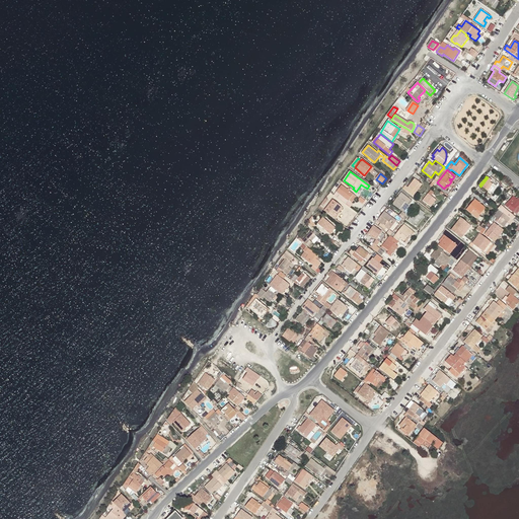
[(491,194),(499,183),(493,178),(492,180),(488,177),(480,187),(491,194)]
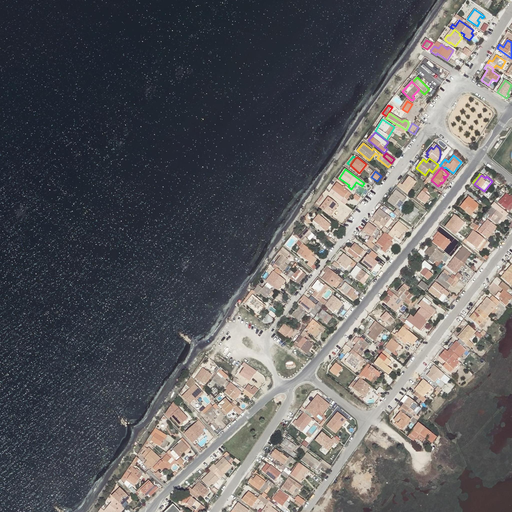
[(397,186),(408,194),(417,183),(409,177),(402,186),(399,183),(397,186)]
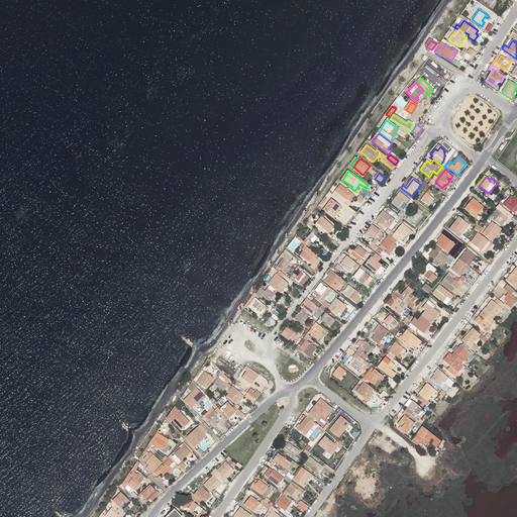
[(348,200),(352,194),(340,185),(335,191),(338,193),(335,196),(345,204),(348,200)]
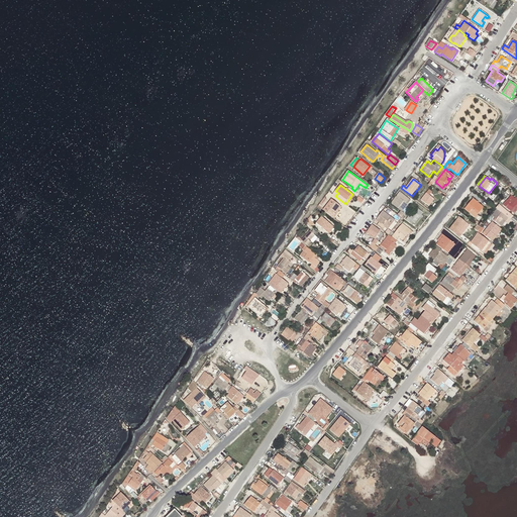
[(429,207),(435,200),(430,196),(432,193),(429,190),(421,200),(429,207)]
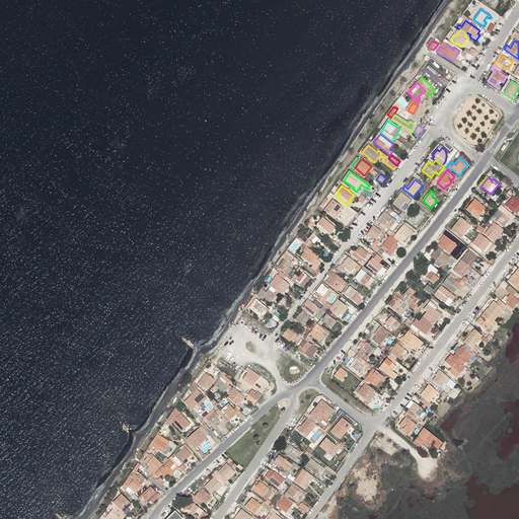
[(402,212),(412,201),(401,193),(392,204),(402,212)]
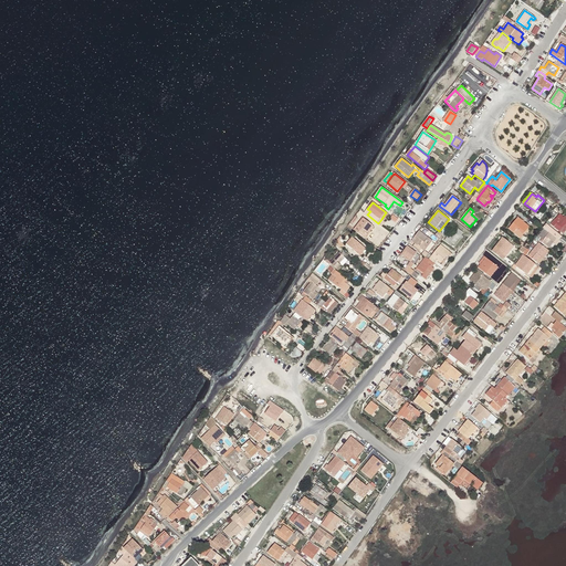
[(565,228),(564,227),(565,223),(565,217),(565,216),(564,218),(559,215),(551,224),(559,231),(564,234),(565,230),(565,228)]
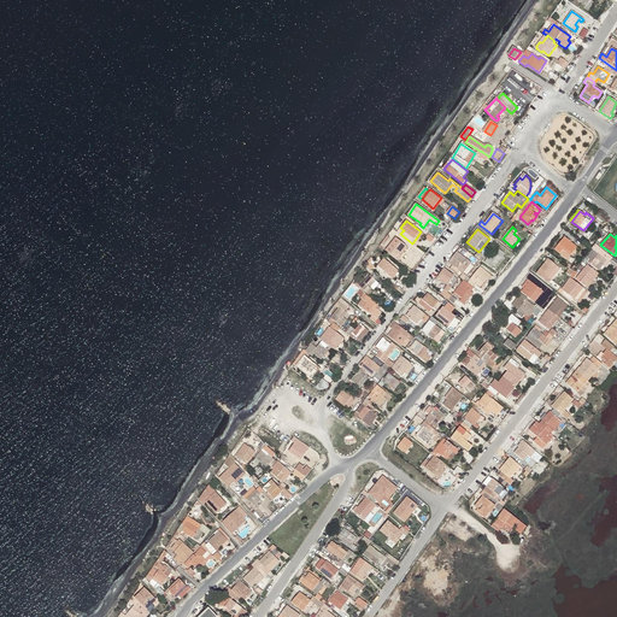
[(568,259),(577,248),(564,238),(554,250),(568,259)]
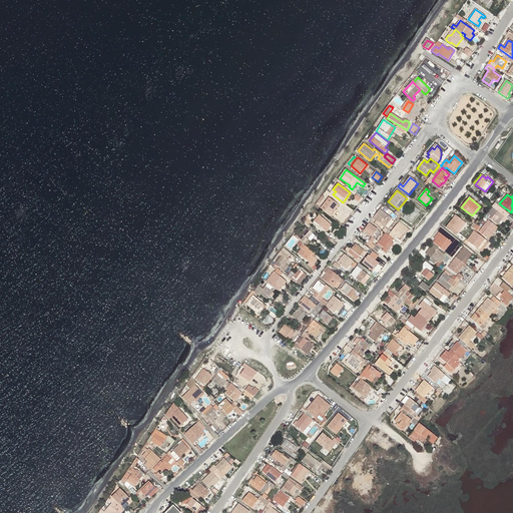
[(332,199),(323,210),(334,218),(336,215),(335,213),(340,206),(332,199)]
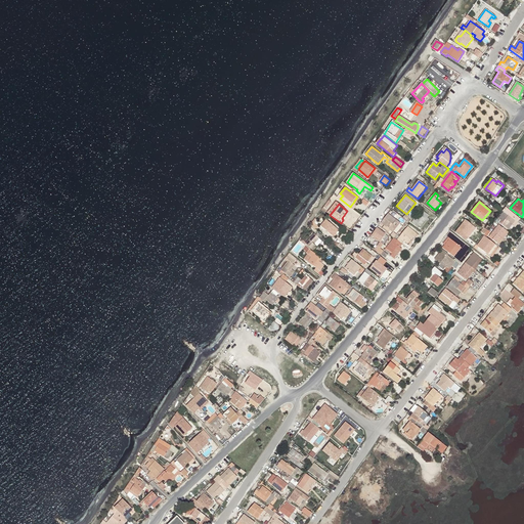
[(514,215),(508,209),(506,208),(504,211),(505,212),(499,218),(503,221),(500,223),(505,226),(507,224),(509,221),(510,222),(512,224),(515,220),(512,218),(514,215)]
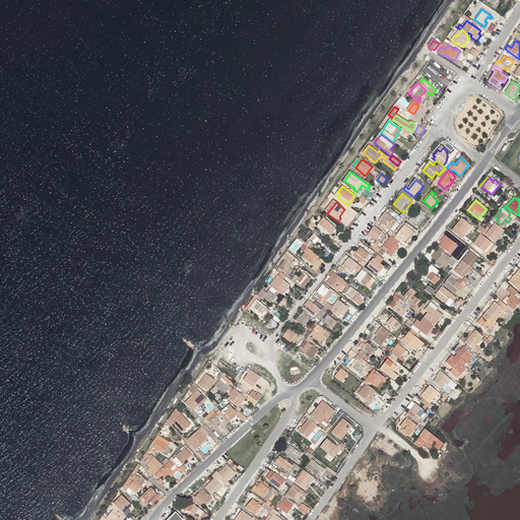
[(419,215),(423,211),(417,208),(408,220),(413,224),(415,221),(417,223),(423,217),(419,215)]
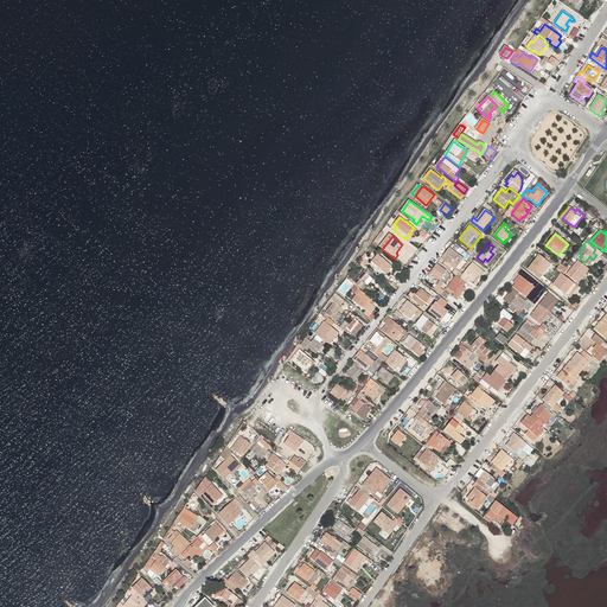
[(449,248),(441,259),(451,266),(455,269),(458,266),(461,269),(464,267),(460,264),(464,259),(449,248)]
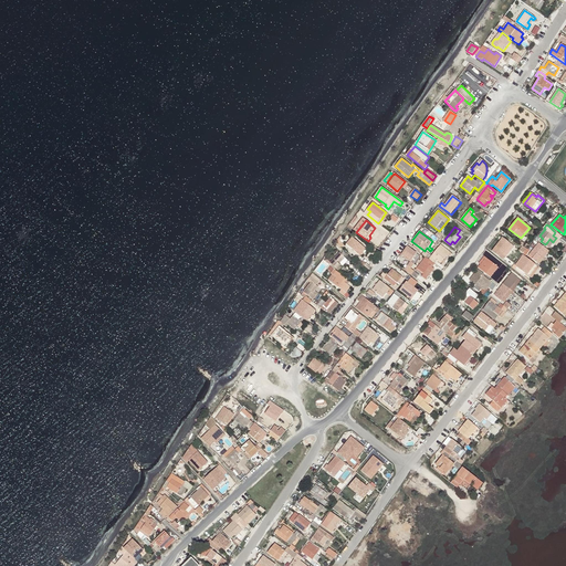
[(359,257),(366,250),(353,238),(346,245),(359,257)]
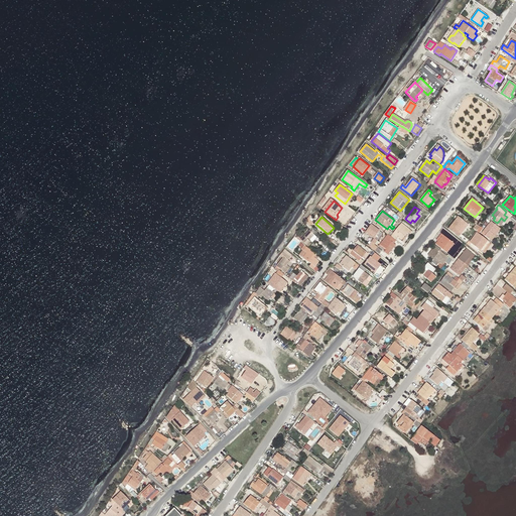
[(448,230),(460,238),(463,234),(460,232),(467,223),(459,217),(448,230)]
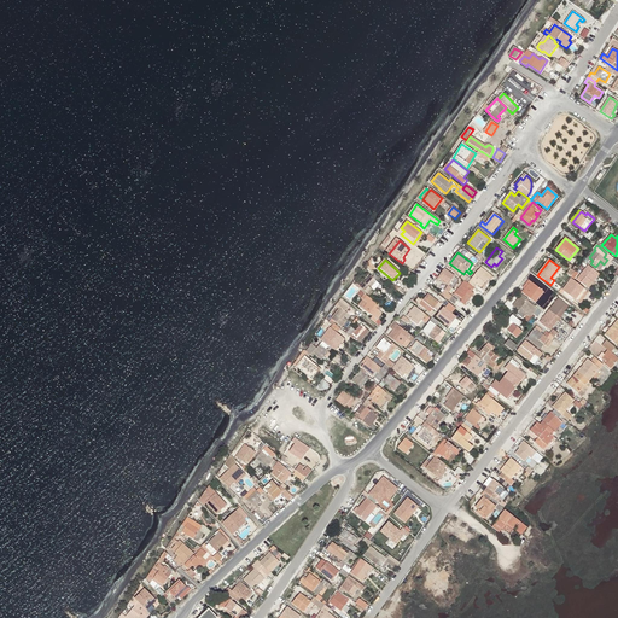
[(449,263),(447,267),(456,274),(459,270),(449,263)]
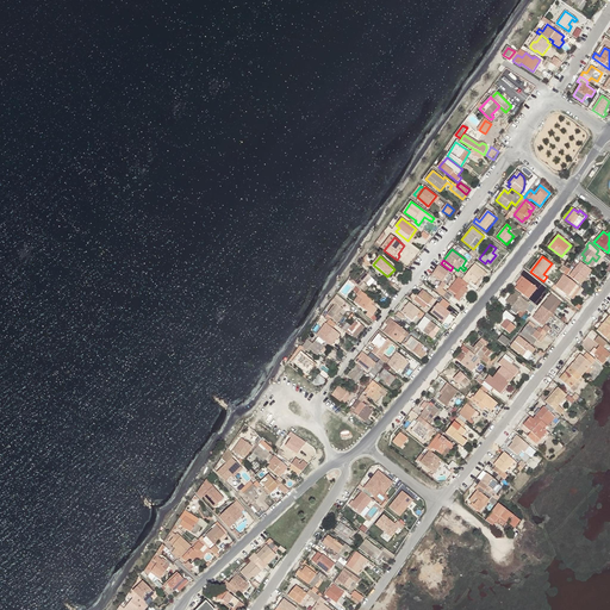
[(587,273),(590,271),(580,262),(571,275),(574,278),(573,279),(579,284),(582,284),(584,280),(584,278),(583,278),(586,273),(587,273)]
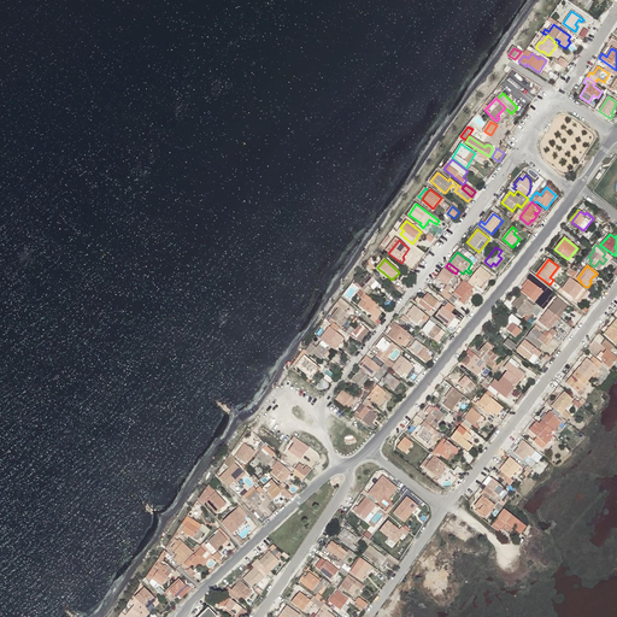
[(480,266),(466,283),(472,288),(476,283),(480,287),(487,278),(489,281),(493,276),(480,266)]
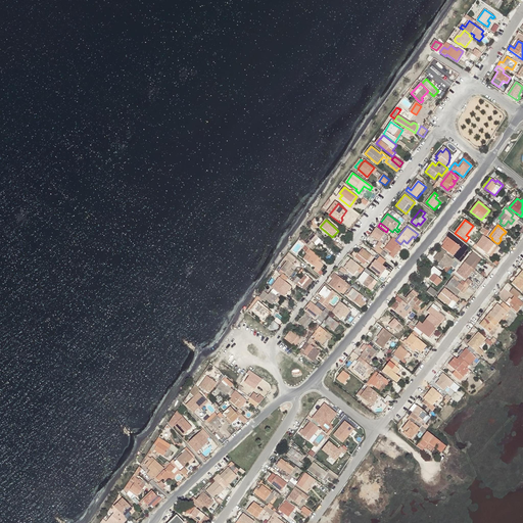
[(376,228),(370,235),(377,240),(382,244),(388,237),(376,228)]
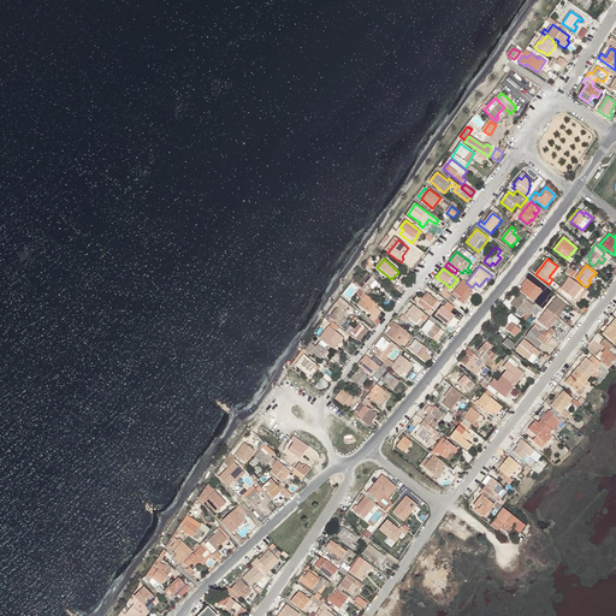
[(368,295),(379,284),(369,276),(359,286),(368,295)]
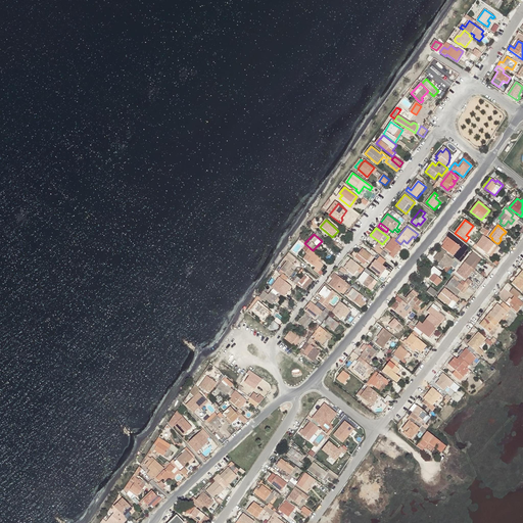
[(489,255),(496,246),(484,236),(477,245),(489,255)]
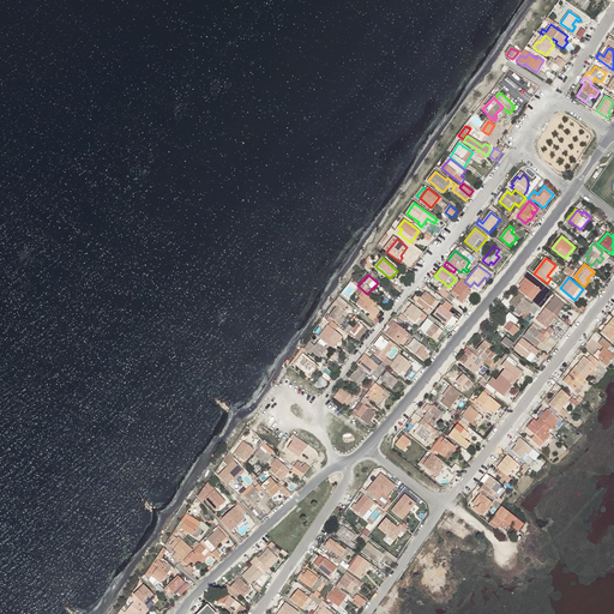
[(521,292),(529,299),(537,288),(528,281),(523,289),(521,292)]
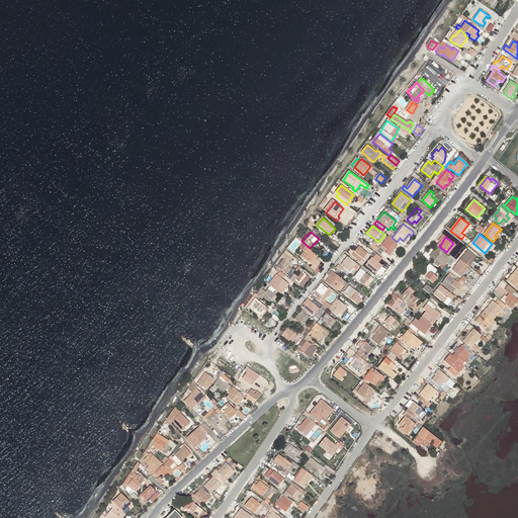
[(390,241),(386,239),(380,246),(387,251),(386,253),(390,256),(398,247),(395,244),(390,241)]
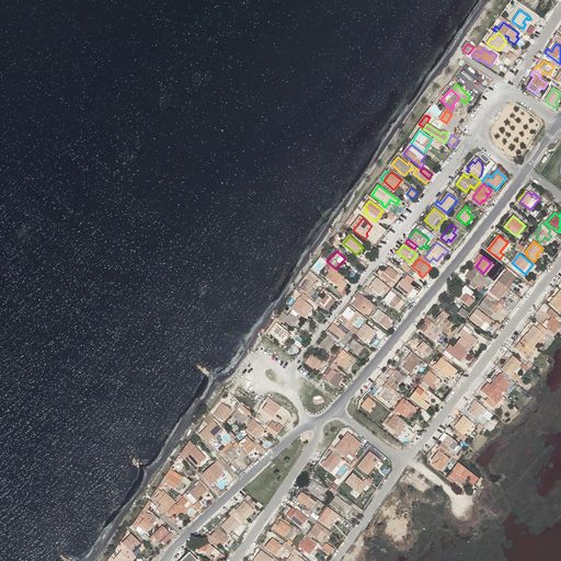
[(319,260),(313,267),(318,271),(323,263),(319,260)]
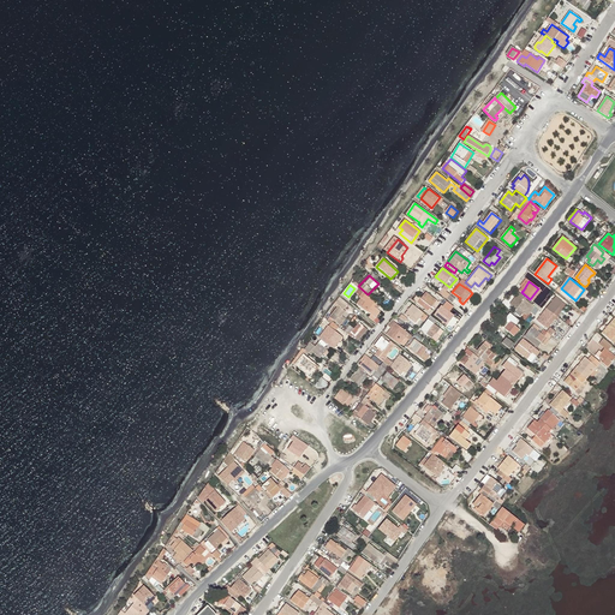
[(436,291),(447,299),(449,296),(451,294),(446,292),(440,287),(436,291)]
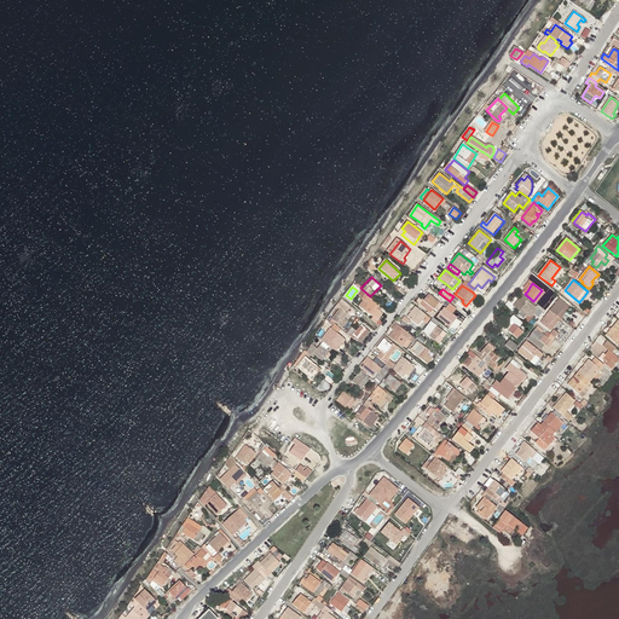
[(590,293),(588,291),(579,302),(582,304),(590,293)]
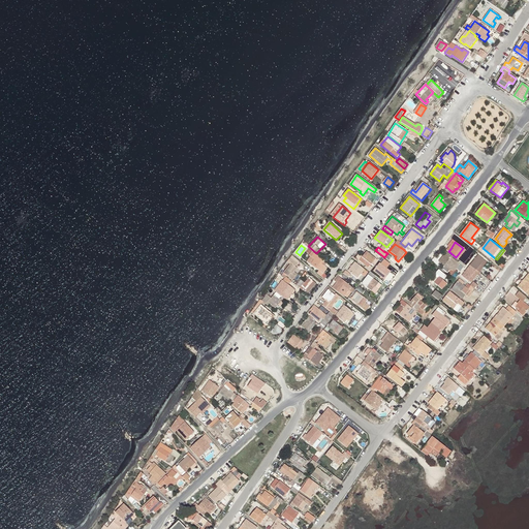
[(322,263),(324,260),(314,252),(311,256),(314,259),(310,265),(320,272),(324,266),(322,263)]
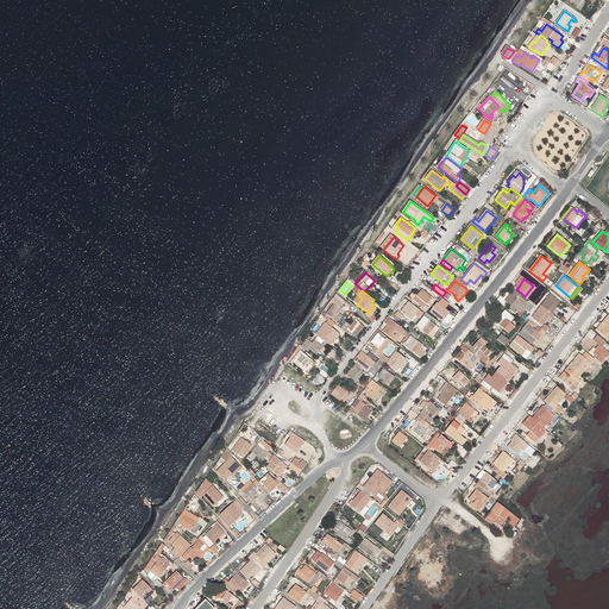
[(434,303),(435,301),(422,290),(414,301),(425,308),(429,302),(433,305),(434,303)]
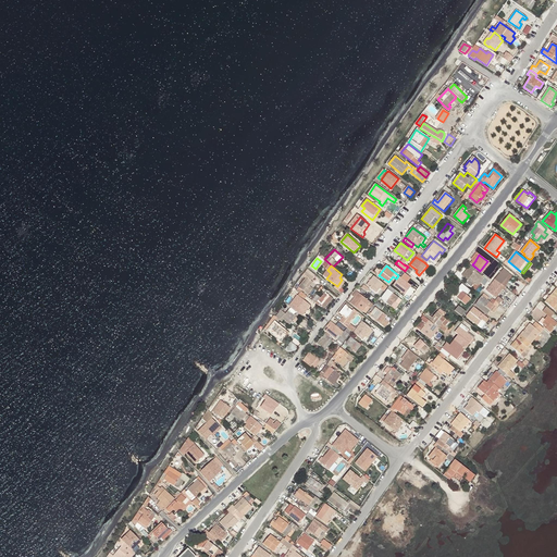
[(475,282),(478,284),(483,279),(474,271),(475,270),(471,267),(463,276),(468,280),(466,283),(471,287),(475,282)]
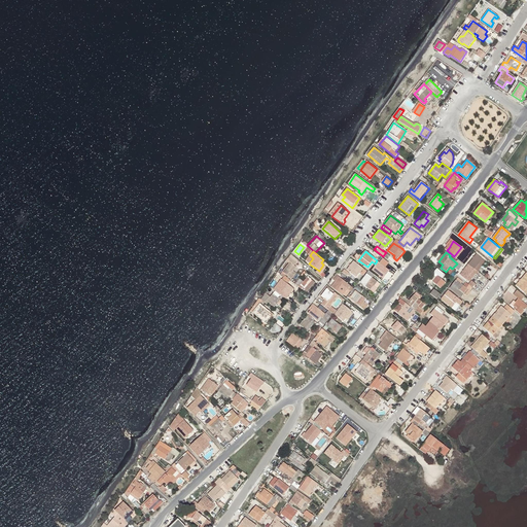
[(477,254),(468,265),(478,272),(485,261),(477,254)]
